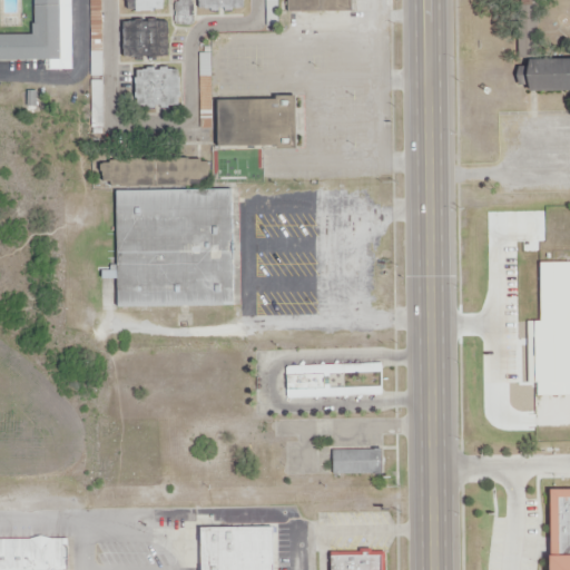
[(102,75),(102,0),(91,0),(91,75),(102,75)]
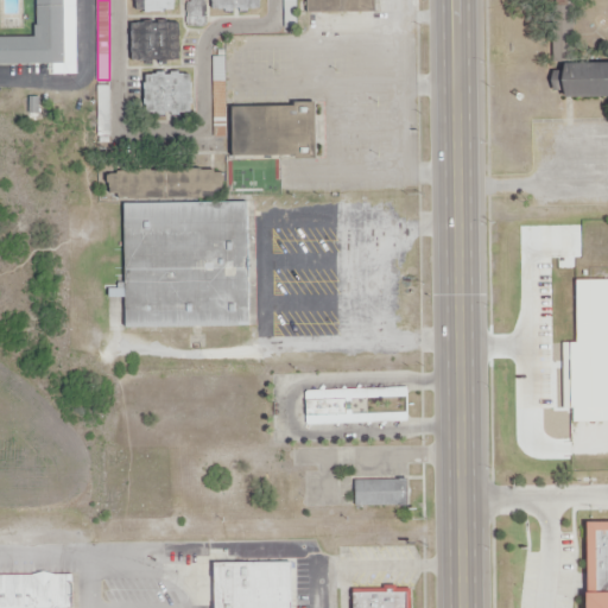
[(176,0),(137,0),(137,11),(176,11),(176,0)]
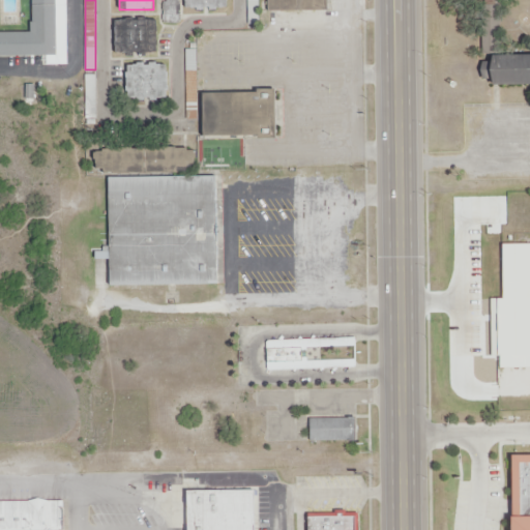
[(179,0),(165,0),(165,23),(179,23),(179,0)]
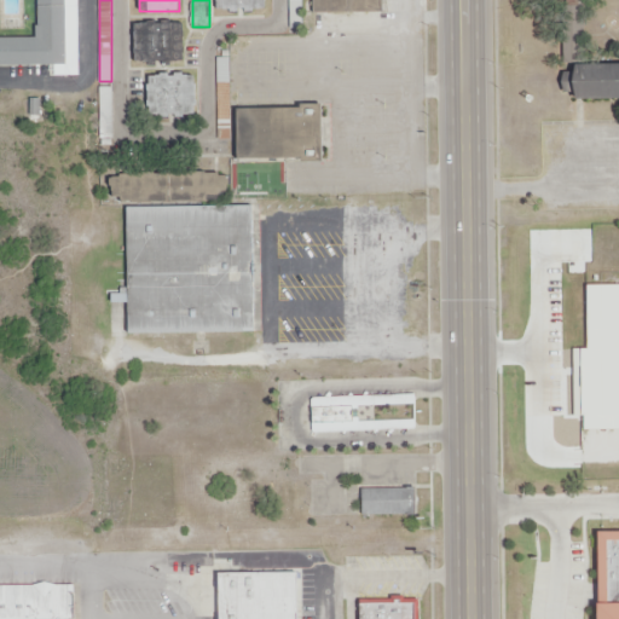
[(218,0),(218,10),(267,9),(267,0),(218,0)]
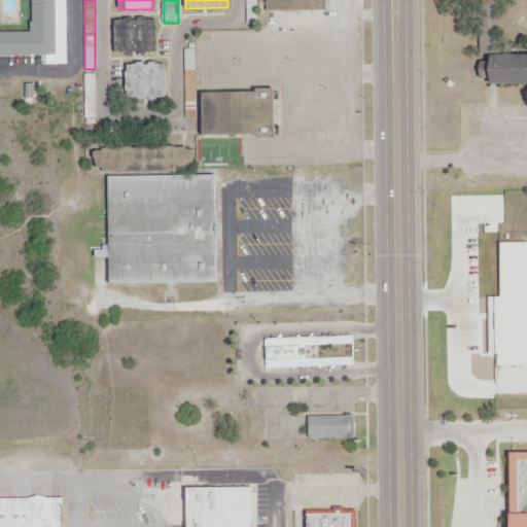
[(247,0),(248,23),(257,23),(257,0),(247,0)]
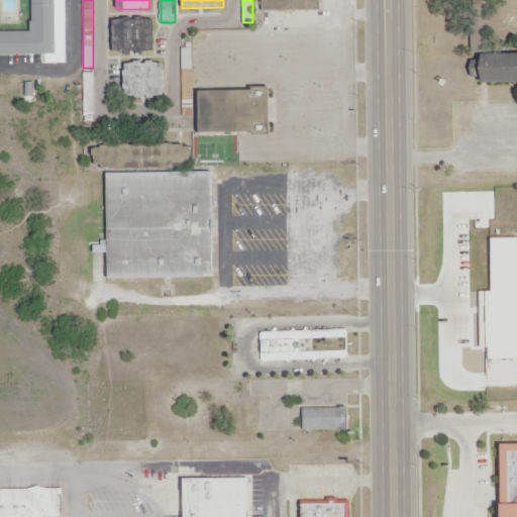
[(259,0),(260,12),(318,12),(317,0),(259,0)]
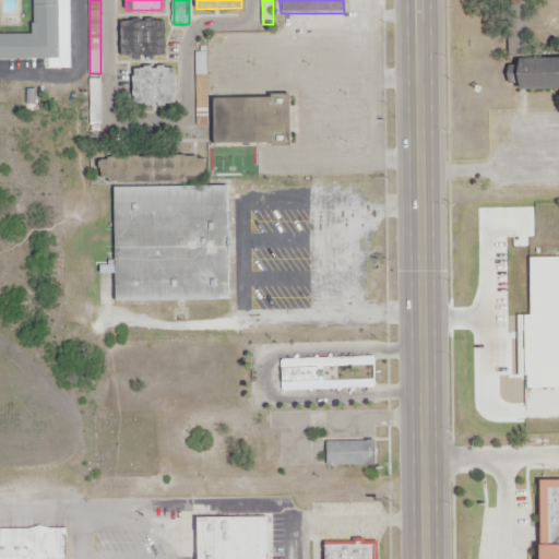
[(0,59),(0,35),(35,35),(35,6),(62,4),(62,59),(0,59)]
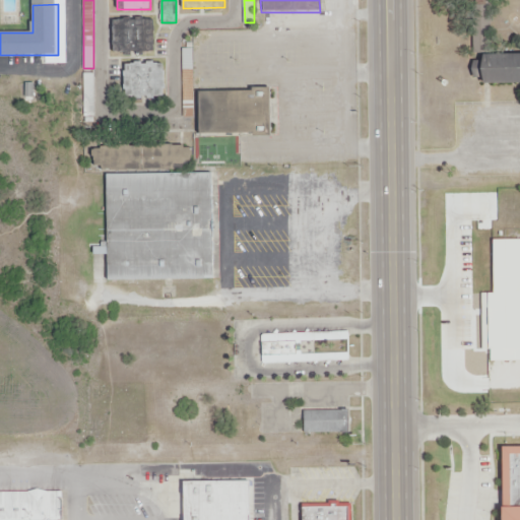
[(114,20),(114,53),(155,52),(154,20),(114,20)]
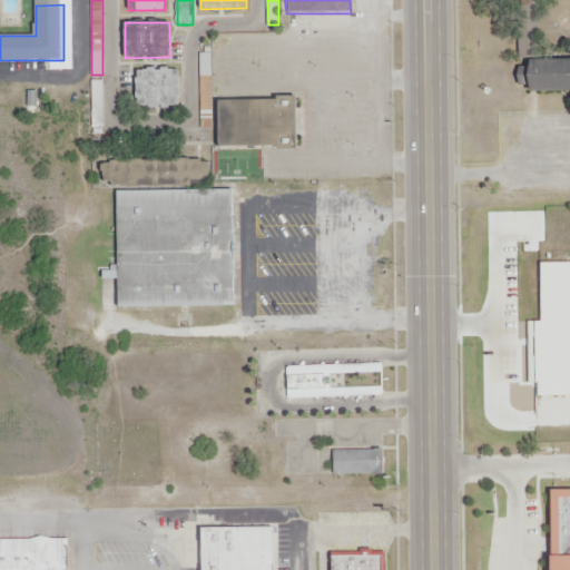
[(569,61),(532,61),(532,90),(569,90),(569,61)]
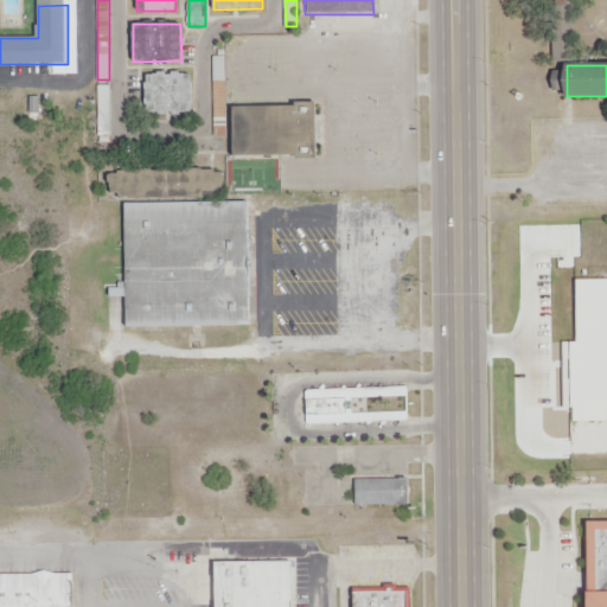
[(148,75),(148,112),(192,112),(192,75),(148,75)]
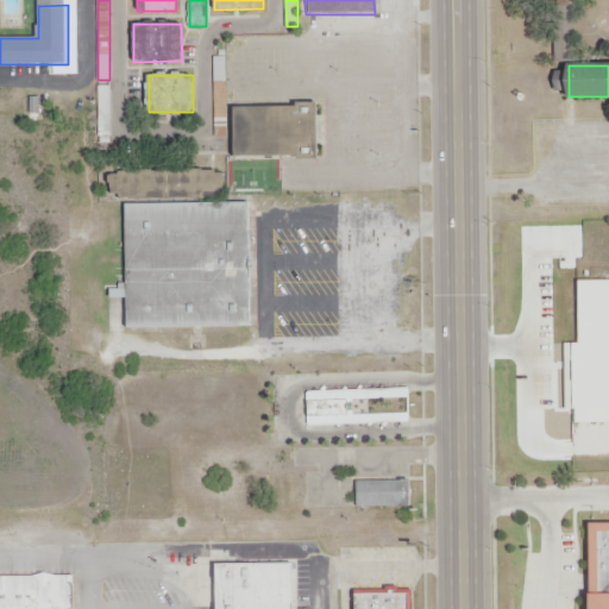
[(226,108),(228,163),(321,161),(320,102),(300,102),(300,107),(226,108)]
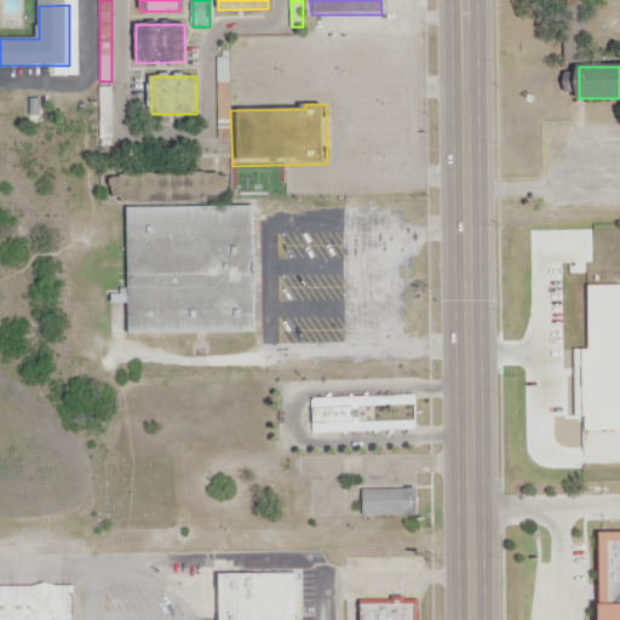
[(122,210),(125,338),(257,336),(254,207),(122,210)]
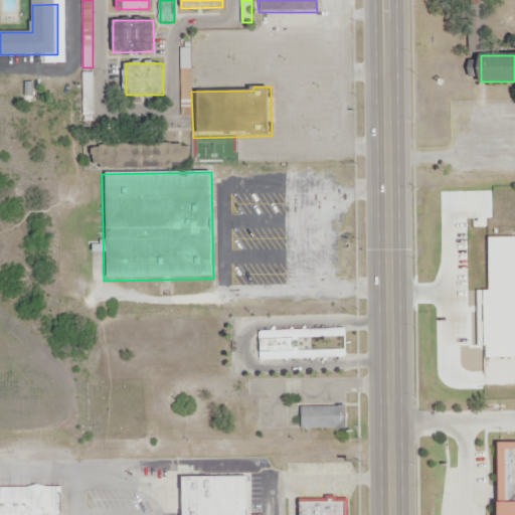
[(260,331),(260,339),(311,338),(311,330),(260,331)]
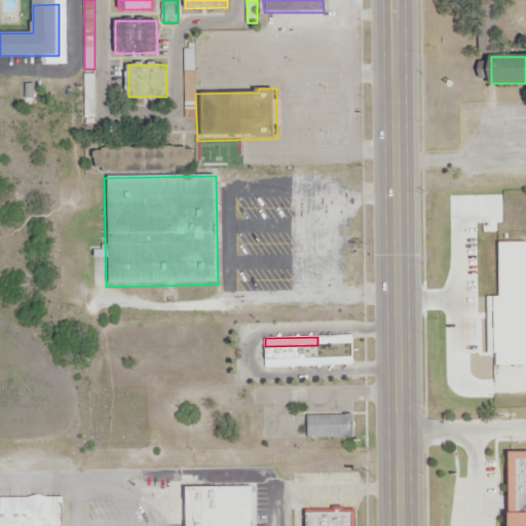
[(305,417),(306,437),(353,436),(352,415),(305,417)]
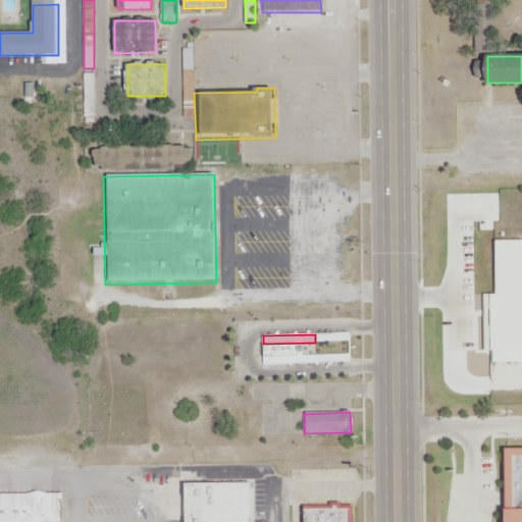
[(521,521),(521,448),(504,448),(504,521),(521,521)]
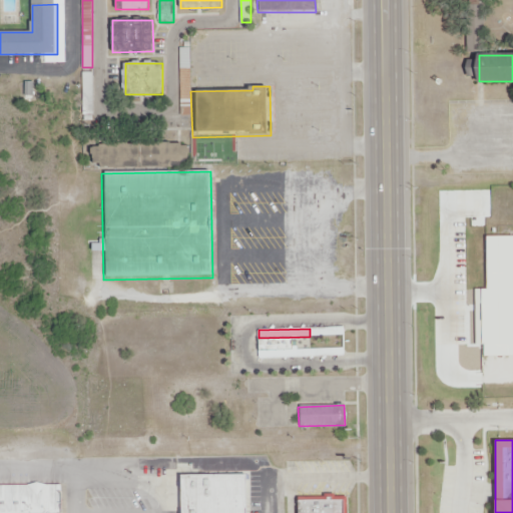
[(177,477),(177,512),(247,512),(247,476),(177,477)]
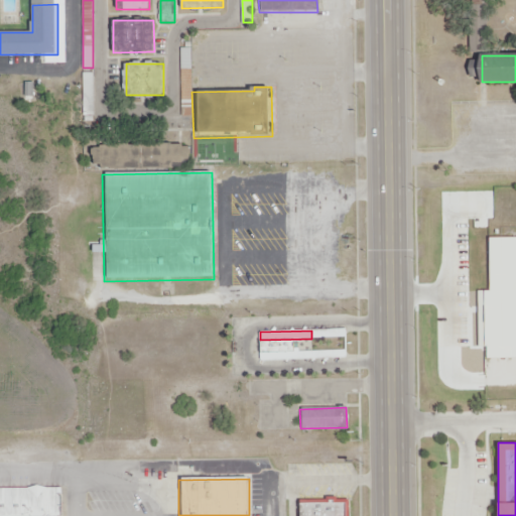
[(0,490),(0,515),(65,515),(65,489),(0,490)]
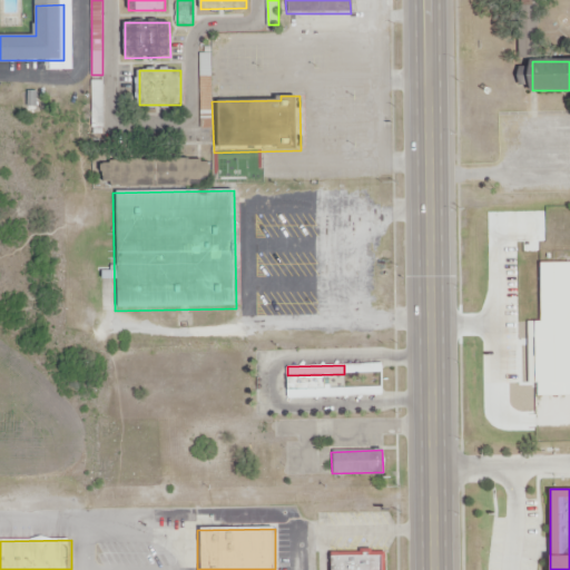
[(330,556),(330,569),(385,569),(385,554),(330,556)]
